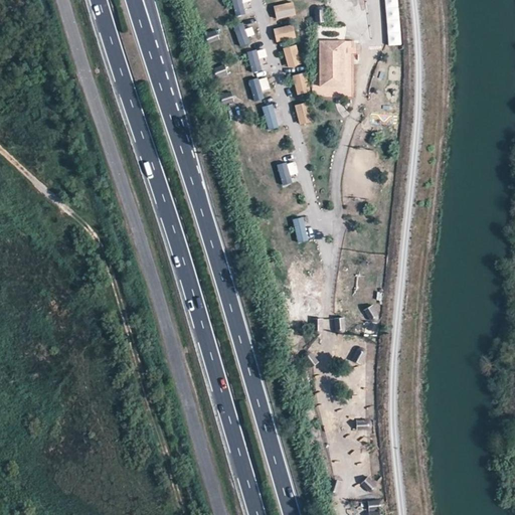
[(232,0),(236,16),(245,14),(243,3),(251,1),(251,0),(232,0)]
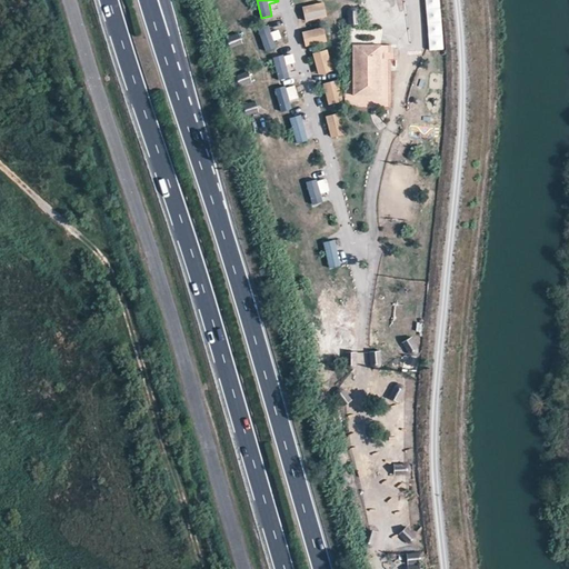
[(323,1),(302,7),(307,22),(328,17),(323,1)]
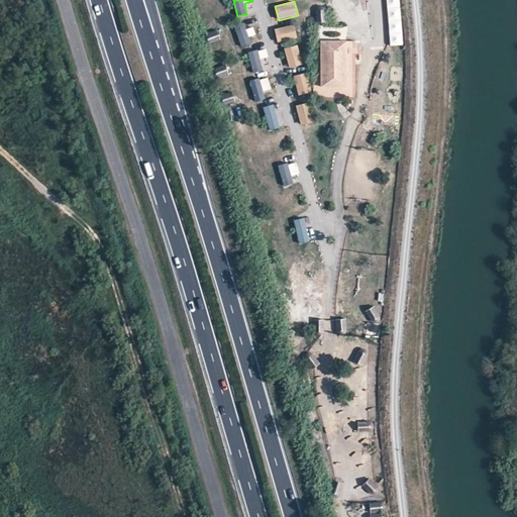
[(390,45),(403,45),(402,19),(389,20),(390,45)]
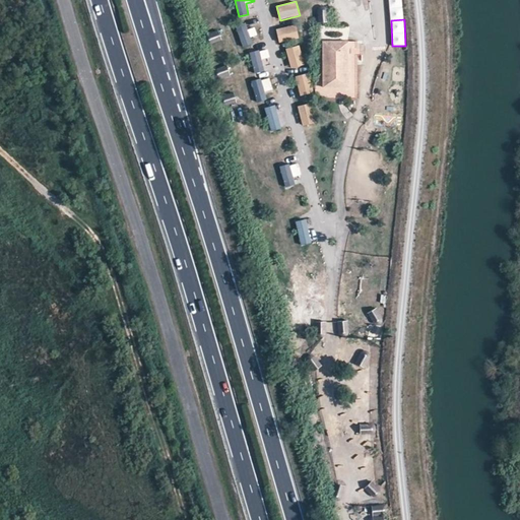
[(242,48),(253,46),(251,38),(257,36),(255,24),(238,27),(242,48)]
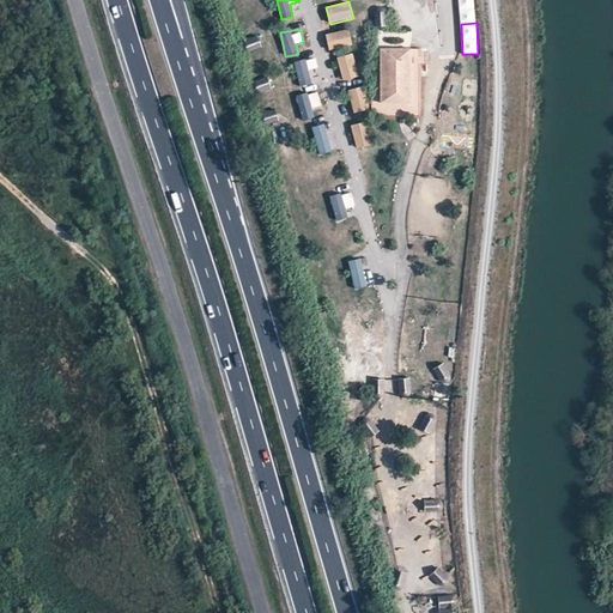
[(259,35),(242,42),(246,53),(262,46),(259,35)]
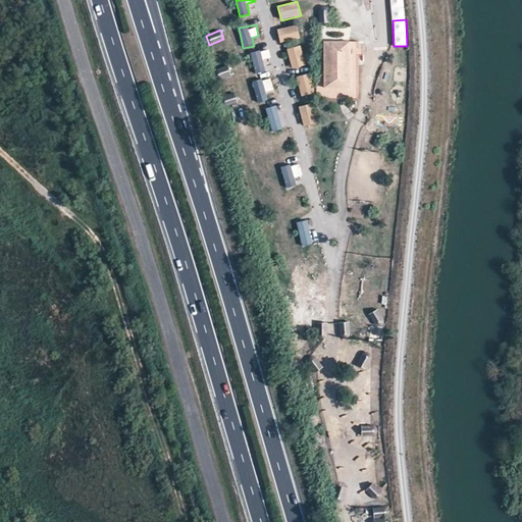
[(324,89),(349,89),(349,44),(323,44),(324,89)]
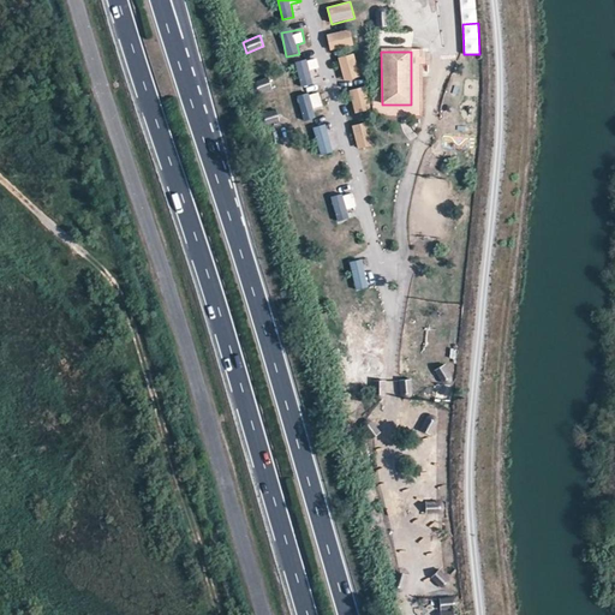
[(338,58),(345,81),(360,77),(354,53),(338,58)]
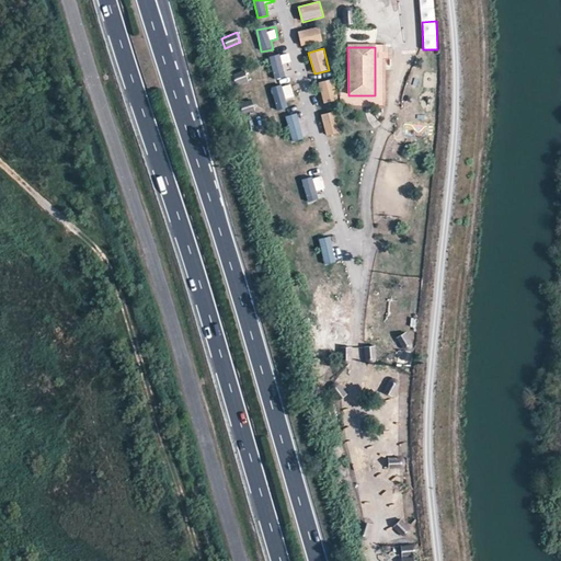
[(283,64),(290,61),(289,53),(270,57),(275,79),(286,77),(283,64)]
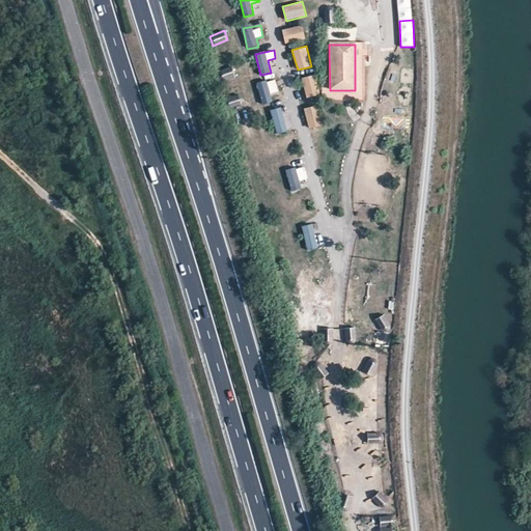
[(222,80),(234,78),(233,67),(221,70),(222,80)]
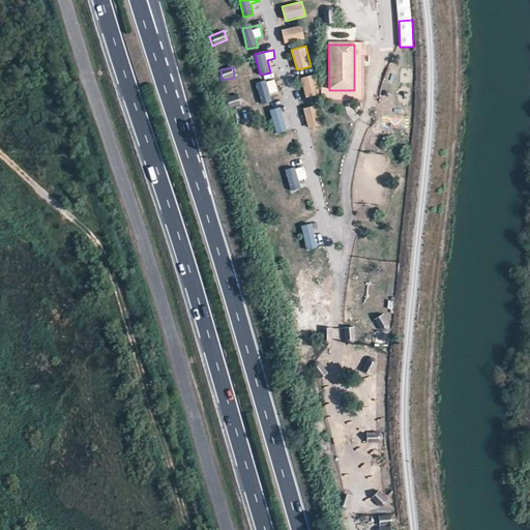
[(301,78),(306,97),(320,94),(315,75),(301,78)]
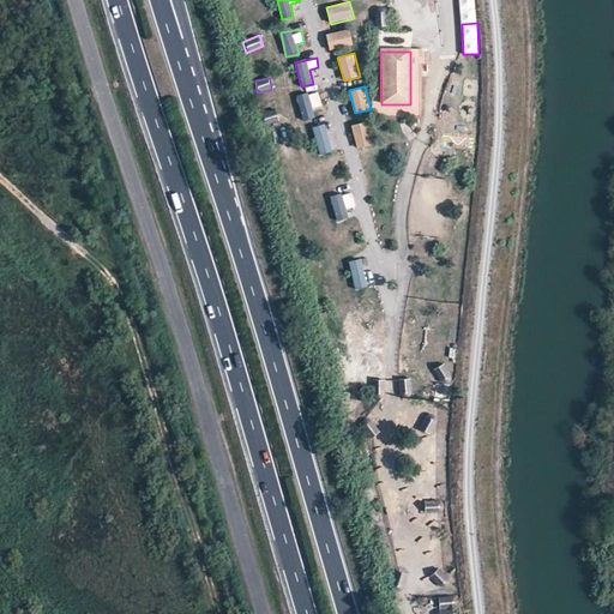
[(296,97),(304,121),(315,119),(313,109),(323,106),(318,91),(296,97)]
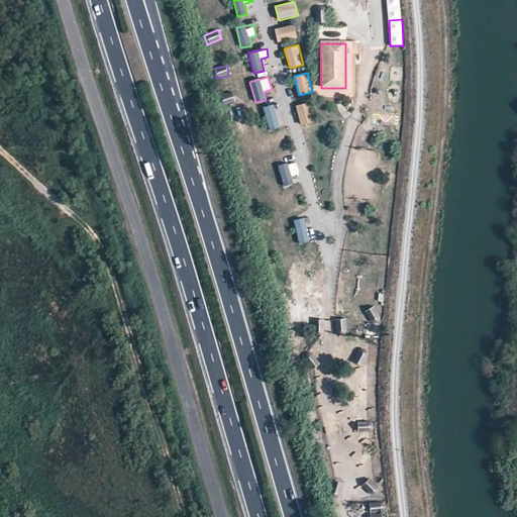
[(223,106),(235,102),(232,92),(220,96),(223,106)]
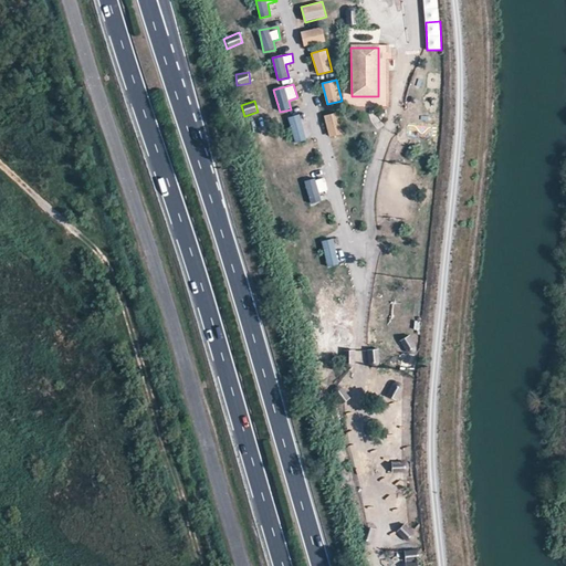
[(329,137),(344,135),(339,113),(325,115),(329,137)]
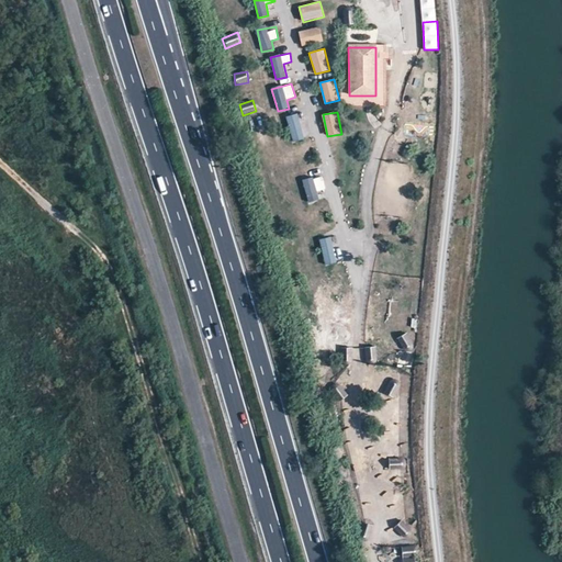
[(306,138),(300,113),(287,116),(293,142),(306,138)]
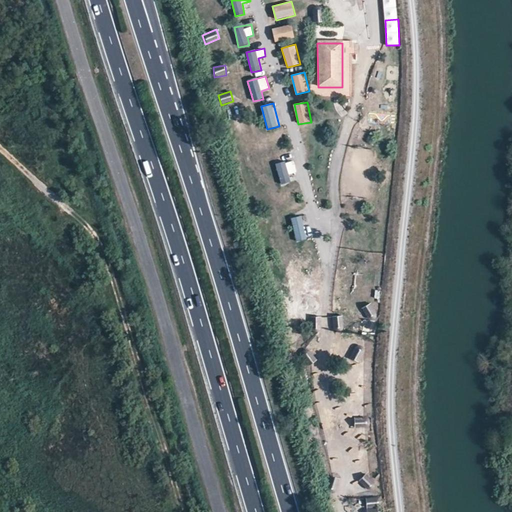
[(231,129),(236,143),(248,139),(243,125),(231,129)]
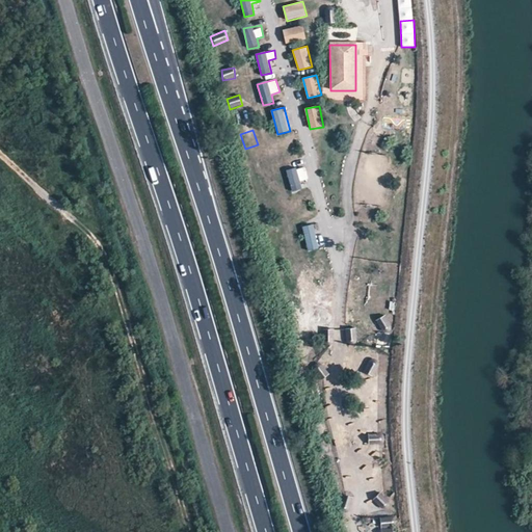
[(301,181),(309,180),(306,166),(287,170),(291,191),(303,189),(301,181)]
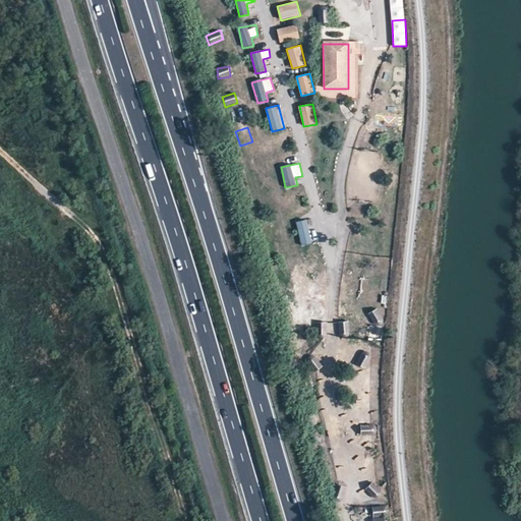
[(308,219),(297,222),(302,245),(313,243),(308,219)]
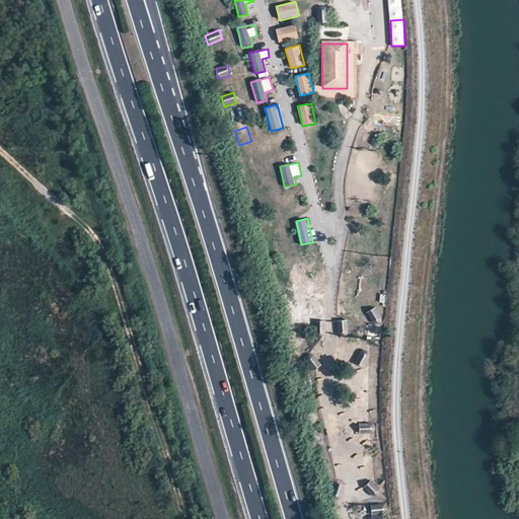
[(355,348),(354,360),(369,360),(369,348),(355,348)]
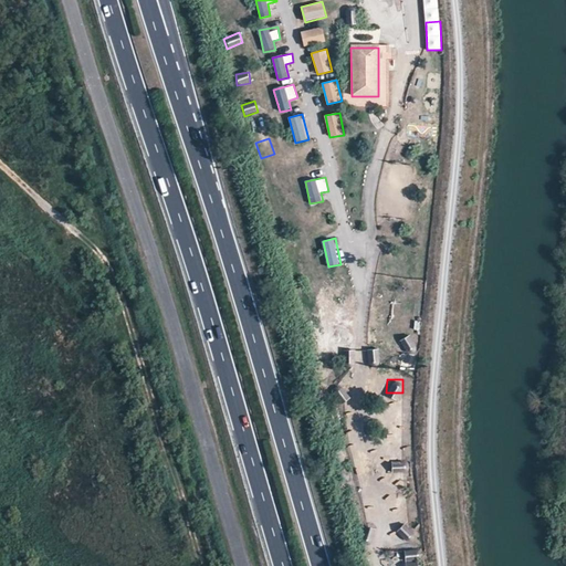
[(398,410),(399,452),(413,452),(412,409),(398,410)]
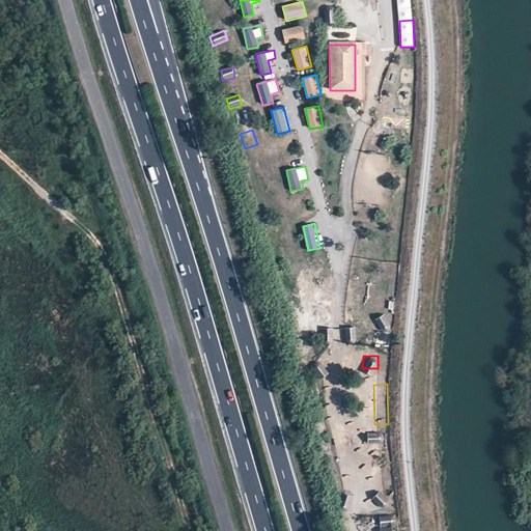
[(389,479),(375,481),(379,503),(392,502),(389,479)]
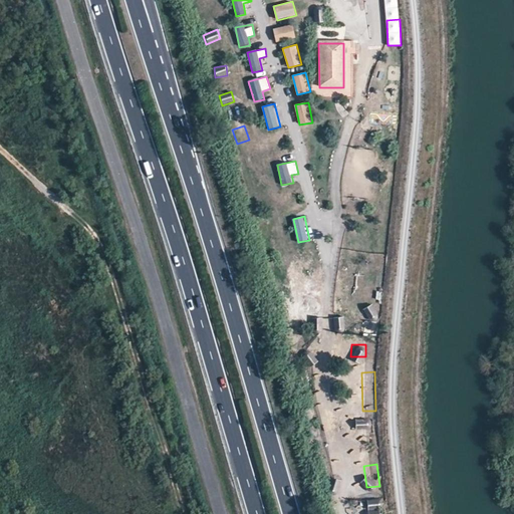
[(370,493),(369,513),(379,513),(380,493),(370,493)]
